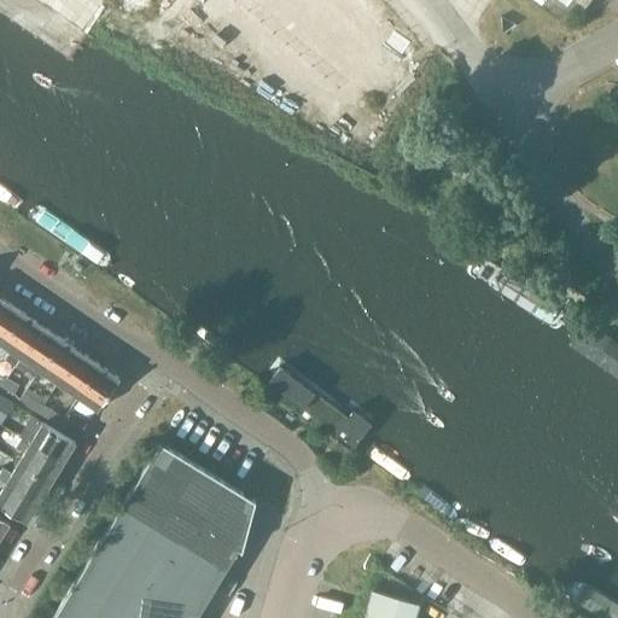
[(118,257),(36,205),(28,219),(109,272),(118,257)]
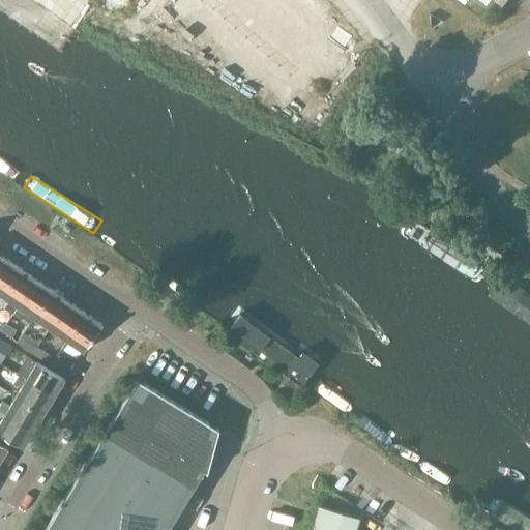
[(20,267),(3,257),(0,260),(0,294),(1,295),(20,267)]
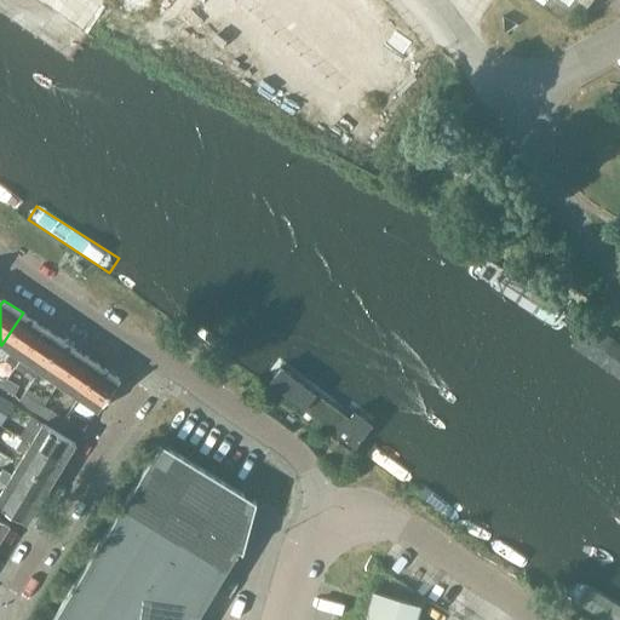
[(1,345),(19,359),(42,326),(23,313),(1,345)]
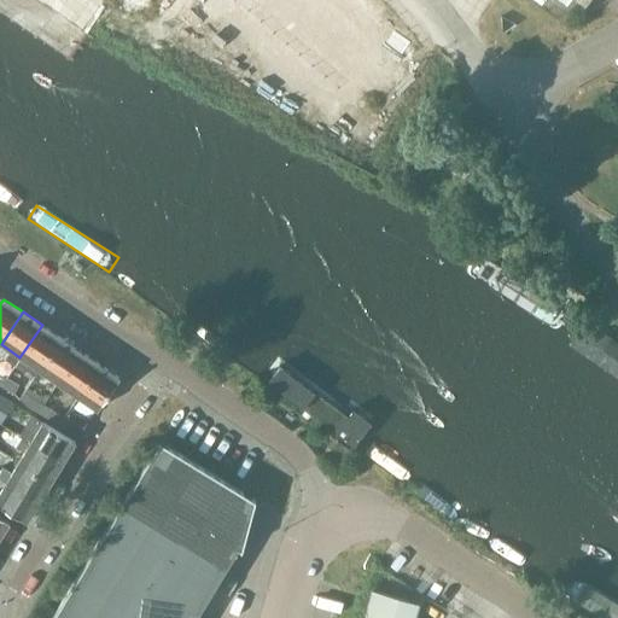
[(19,357),(39,369),(60,338),(42,325),(19,357)]
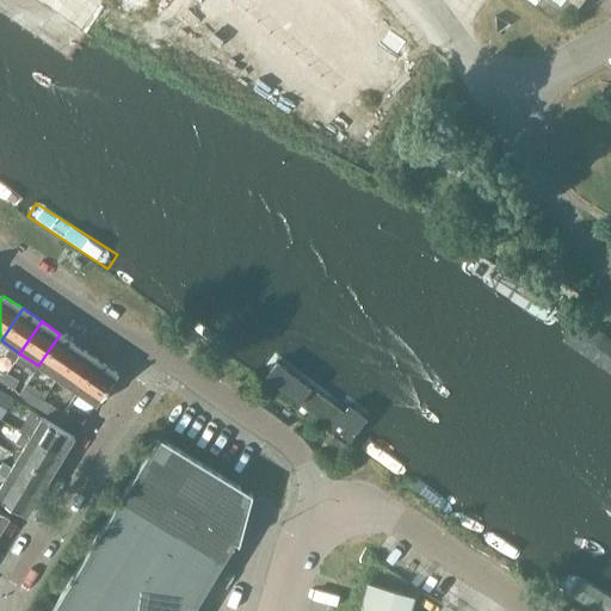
[(38,365),(57,378),(79,347),(60,334),(38,365)]
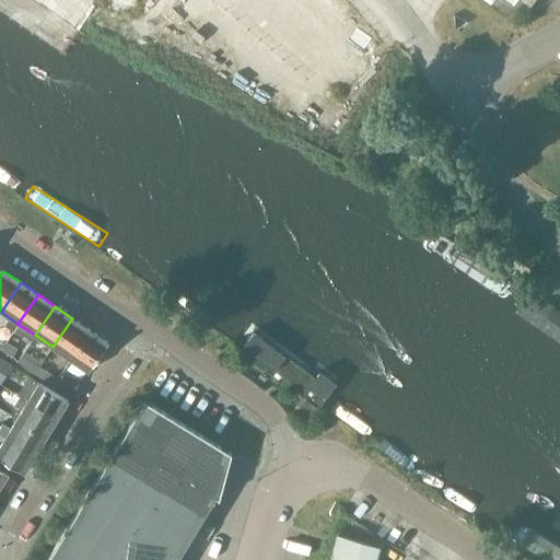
[(53,347),(70,359),(90,330),(72,318),(53,347)]
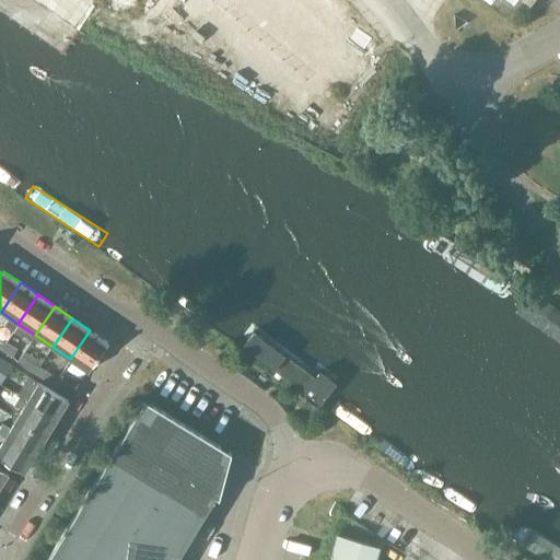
[(328,380),(249,324),(237,342),(316,397),(328,380)]
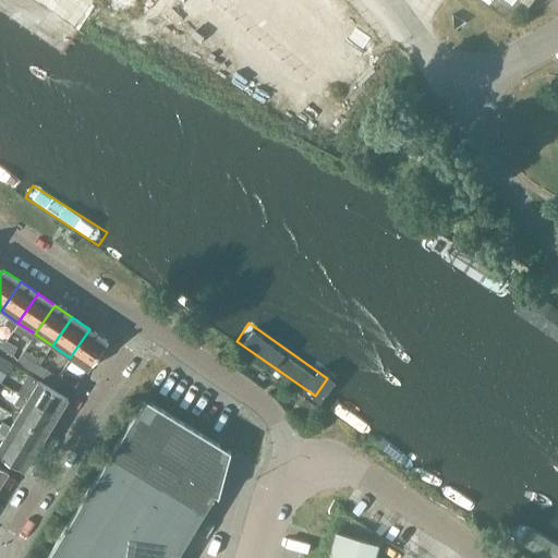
[(107,341),(89,329),(70,358),(87,370),(107,341)]
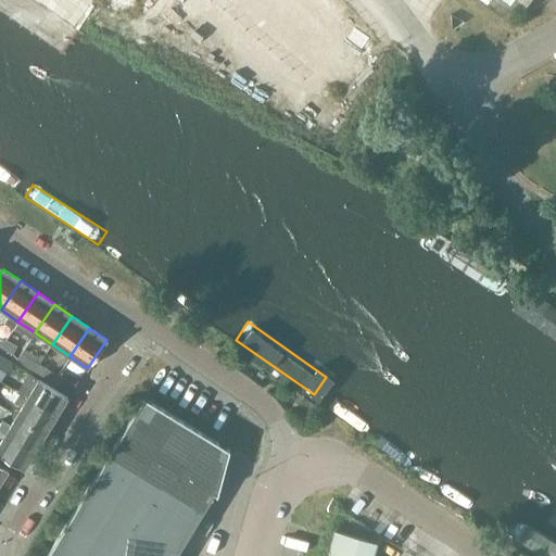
[(38,379),(27,397),(57,416),(67,397),(38,379)]
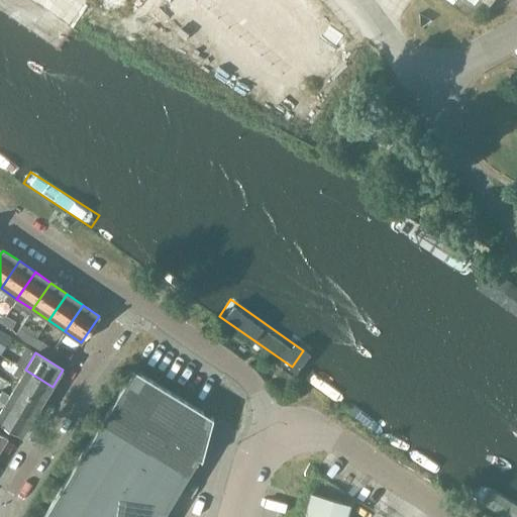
[(42,516),(163,516),(199,458),(201,459),(200,460),(202,460),(213,418),(132,369),(131,370),(132,371),(42,516)]
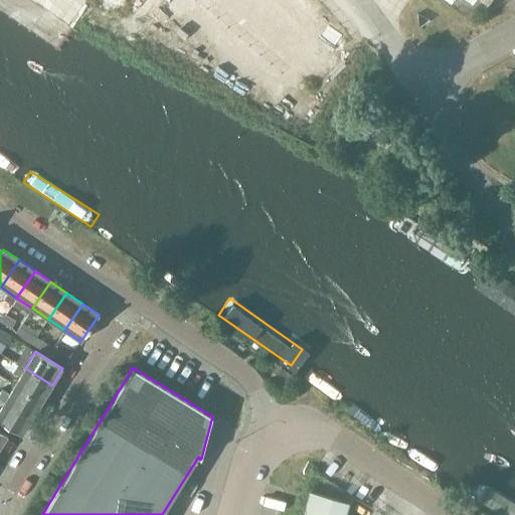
[(25,368),(15,384),(42,401),(52,385),(25,368)]
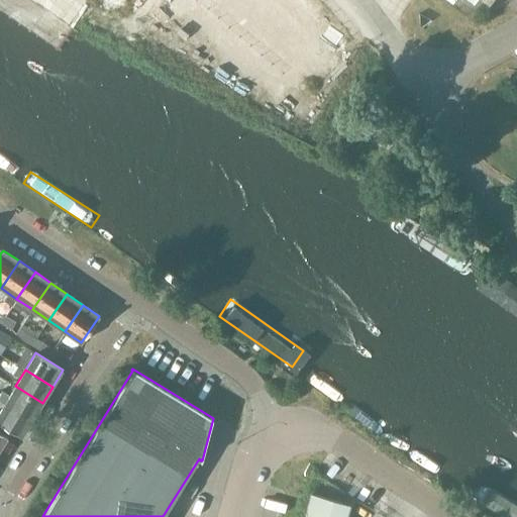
[(15,386),(5,403),(32,420),(42,403),(15,386)]
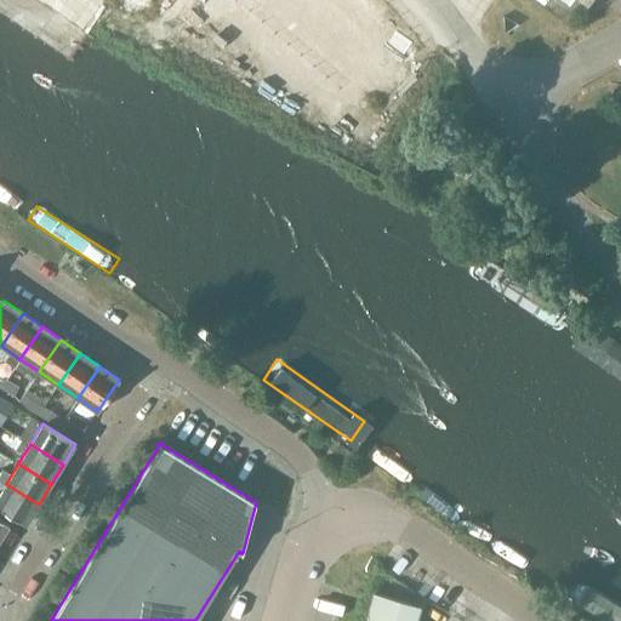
[(39,505),(6,484),(0,493),(0,508),(27,524),(39,505)]
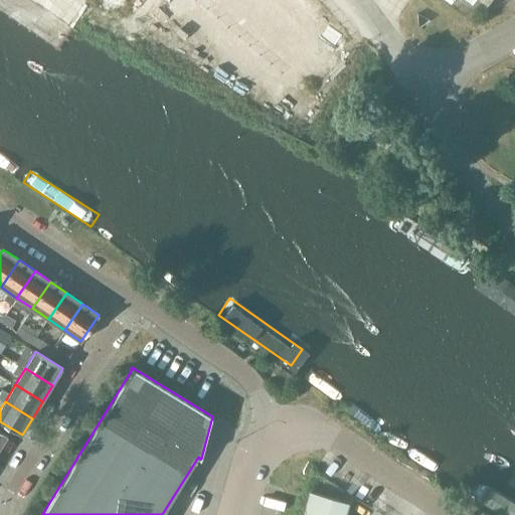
[(514,514),(514,503),(473,474),(462,490),(497,514),(514,514)]
